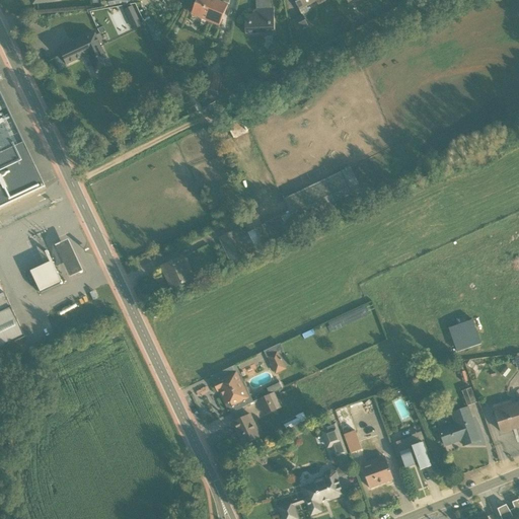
[(227,6),(212,0),(198,0),(192,15),(219,26),(227,6)]
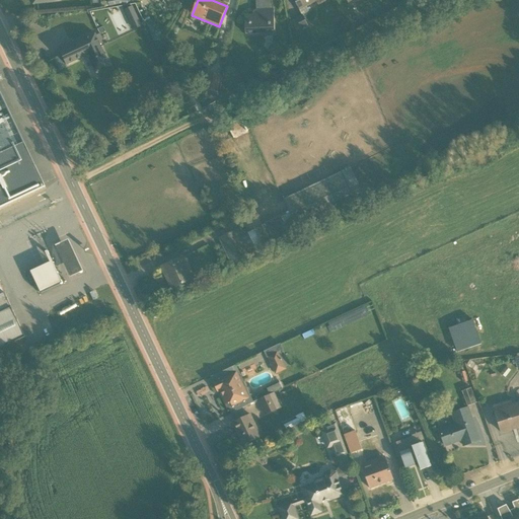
[(244,15),(245,34),(275,33),(274,9),(270,0),(257,0),(255,0),(255,11),(254,11),(252,13),(252,15),(244,15)]
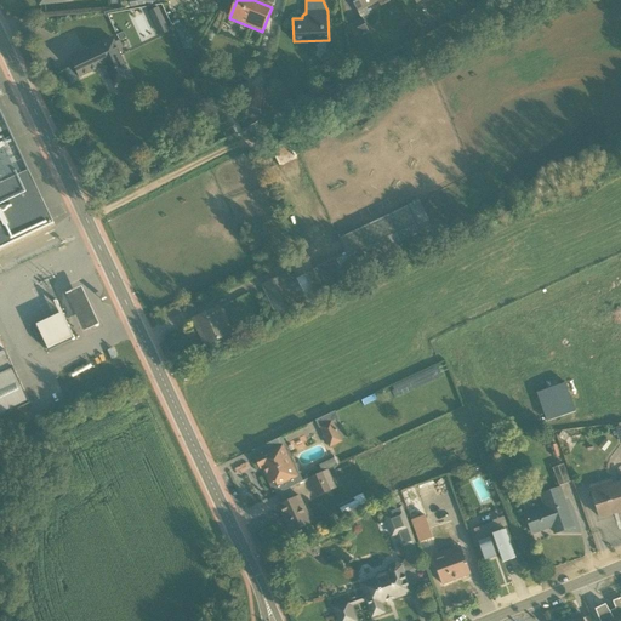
[(388,0),(351,0),(360,20),(353,22),(360,36),(369,32),(363,18),(370,15),(366,9),(379,3),(381,6),(389,3),(388,0)]
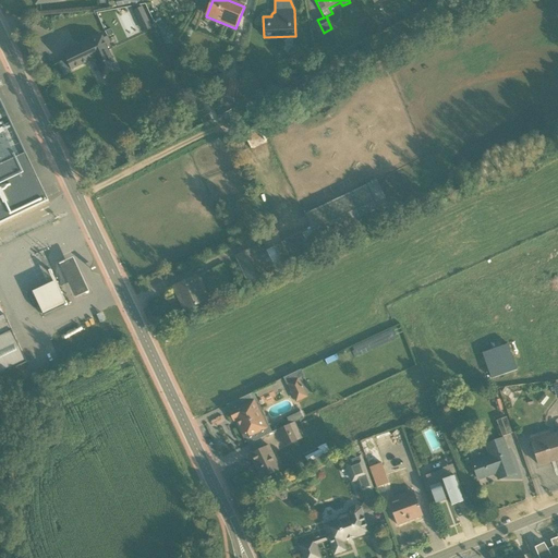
[(145,17),(142,10),(134,13),(138,21),(145,17)]
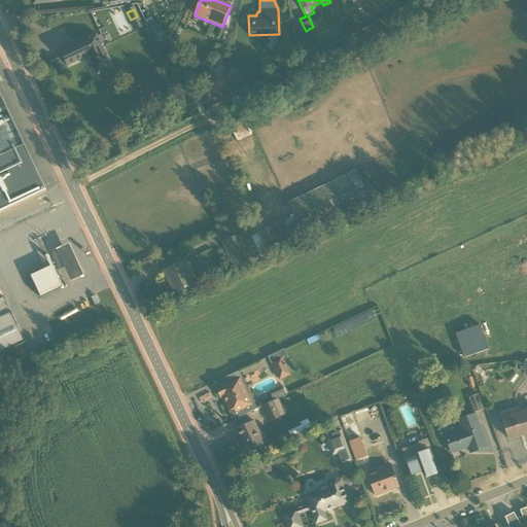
[(352,32),(347,22),(340,26),(345,35),(352,32)]
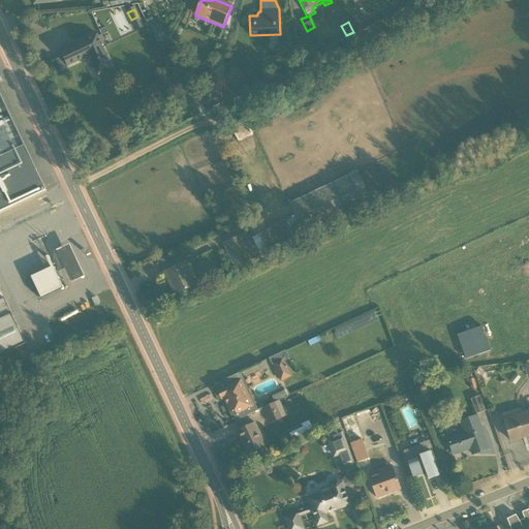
[(67,67),(89,58),(98,78),(114,70),(96,33),(60,51),(67,67)]
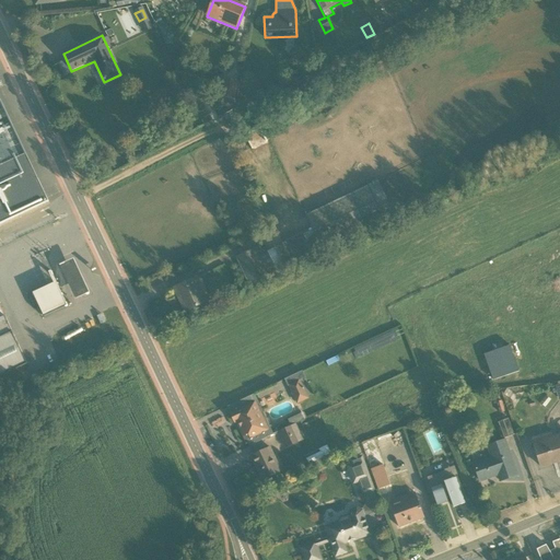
[(237,82),(224,79),(221,96),(234,100),(237,82)]
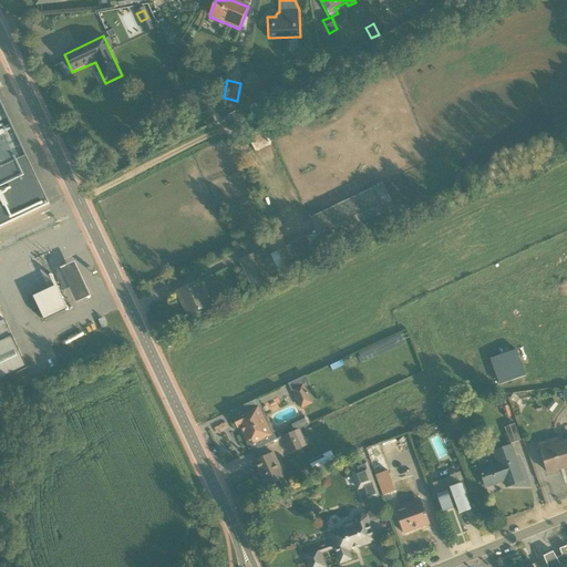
[(0,227),(49,205),(0,101),(0,227)]
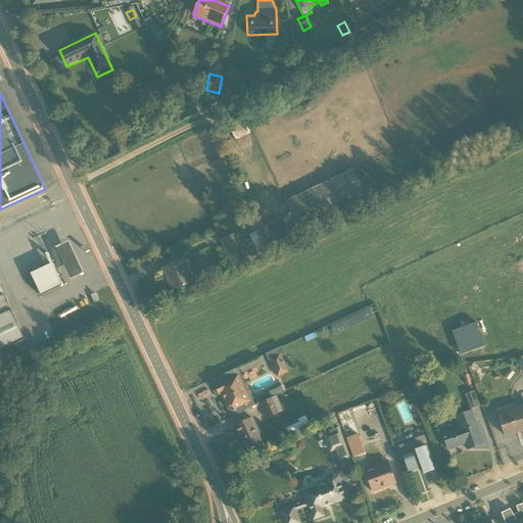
[(350,172),(286,201),(291,215),(249,234),(246,228),(220,240),(232,265),(257,253),(256,251),(365,201),(350,172)]
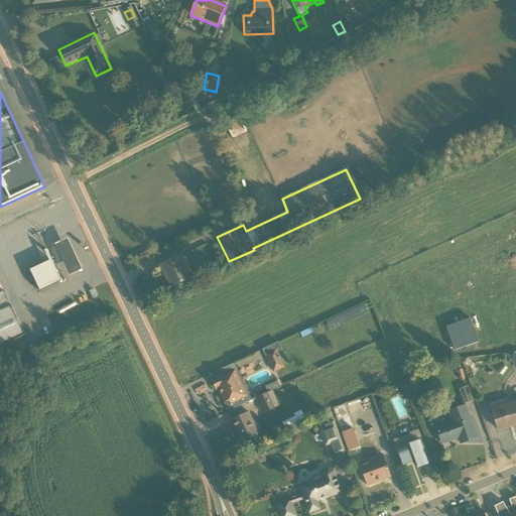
[(69,236),(54,242),(69,273),(83,267),(69,236)]
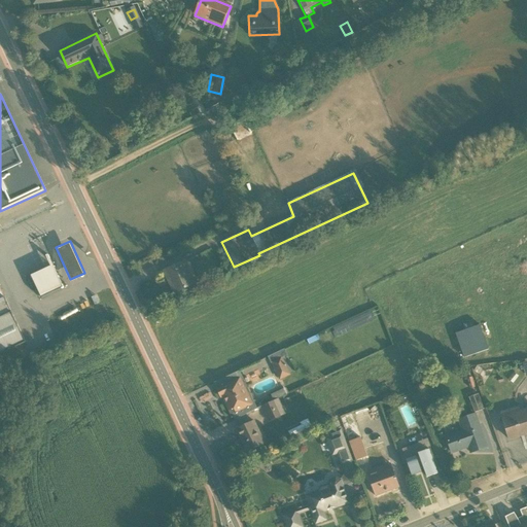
[(186,261),(165,272),(175,292),(197,283),(186,261)]
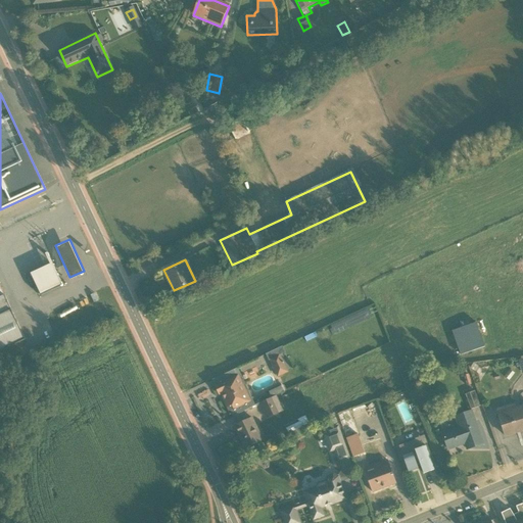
[(52,265),(31,275),(41,296),(62,286),(52,265)]
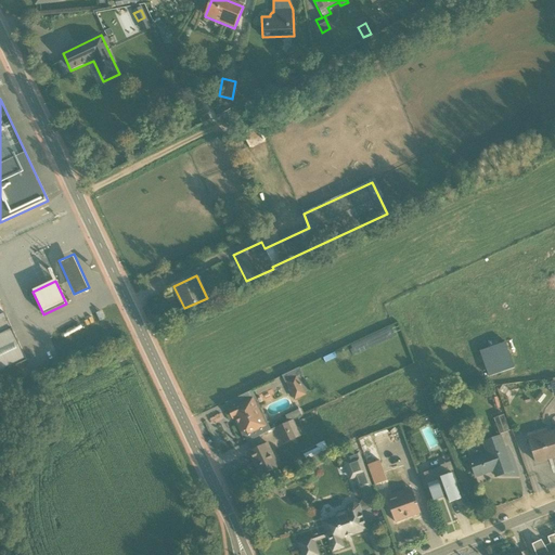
[(0,373),(27,361),(4,314),(0,315),(0,373)]
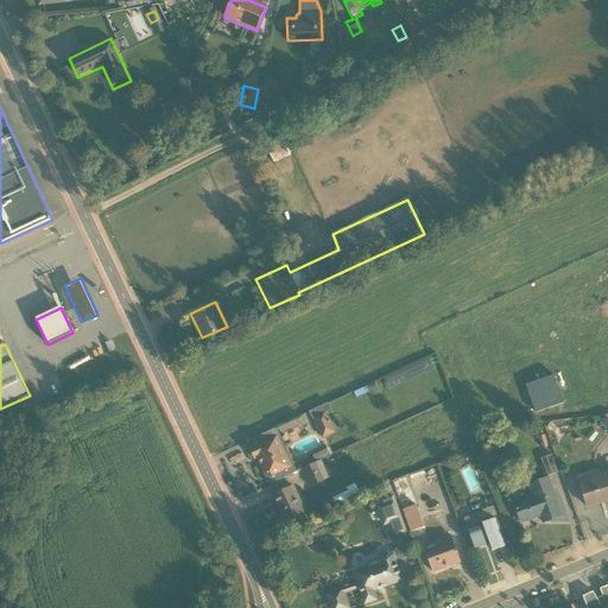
[(563,404),(553,375),(526,385),(536,413),(563,404)]
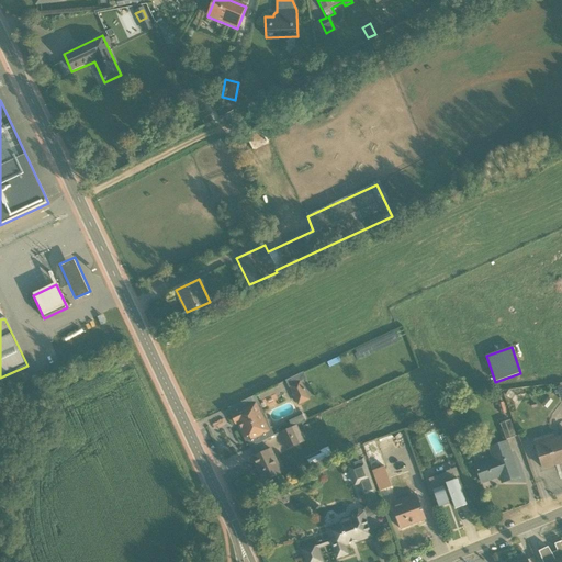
[(312,402),(302,379),(288,385),(299,408),(312,402)]
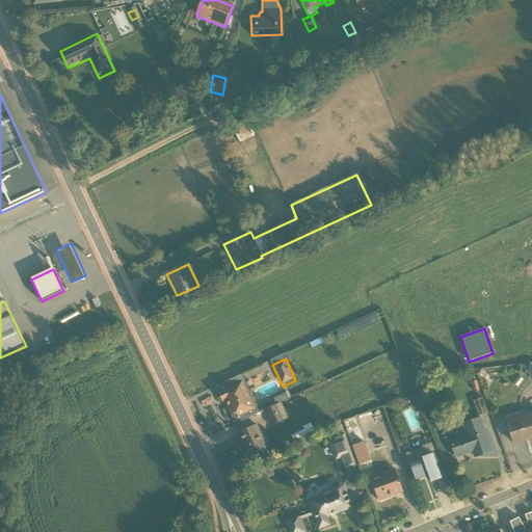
[(257,407),(244,382),(218,395),(230,417),(236,414),(238,417),(257,407)]
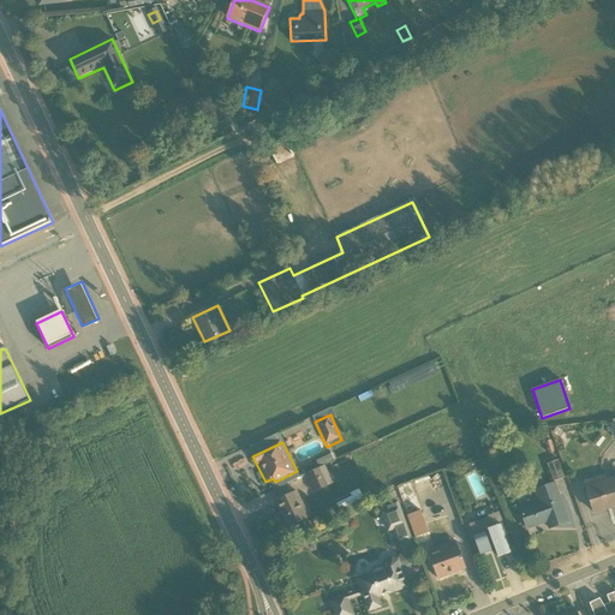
[(478,460),(463,467),(465,473),(482,466),(478,460)]
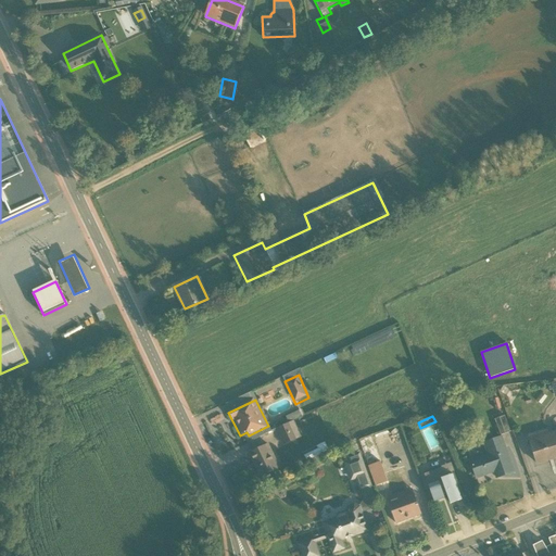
[(495,419),(501,436),(510,432),(504,416),(495,419)]
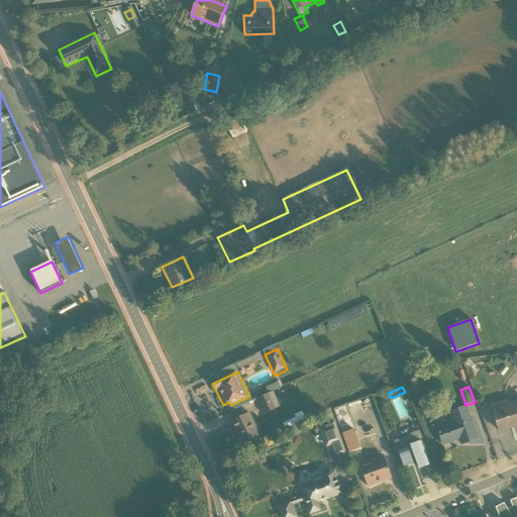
[(275,391),(257,399),(265,415),(283,406),(275,391)]
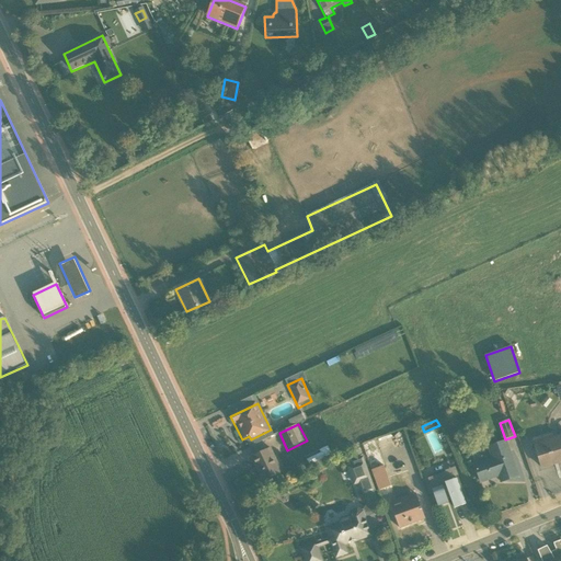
[(560,435),(533,444),(540,469),(560,462),(560,435)]
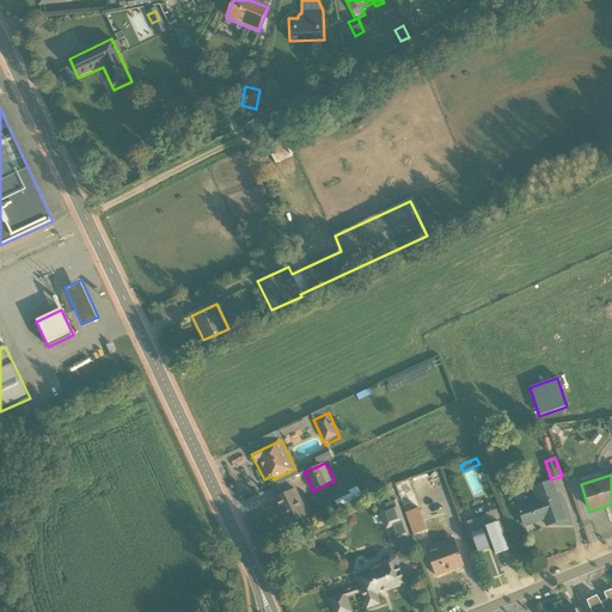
[(537,500),(516,507),(524,527),(544,520),(546,526),(565,520),(551,479),(532,487),(537,500)]
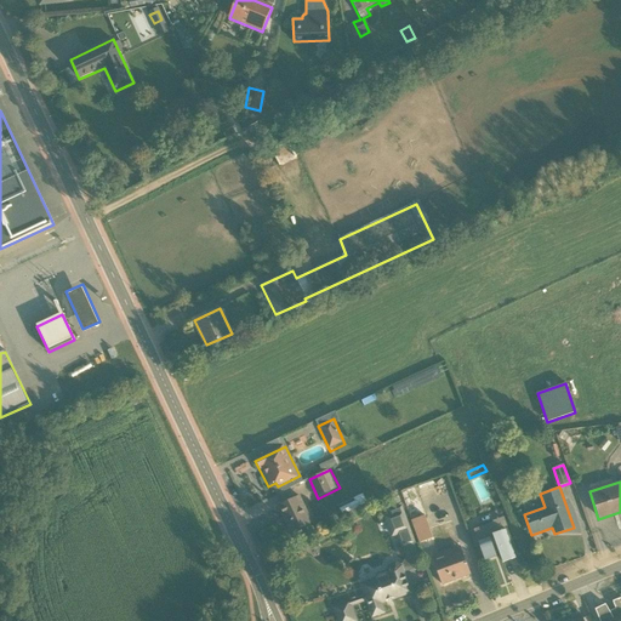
[(314,523),(301,495),(278,506),(292,534),(314,523)]
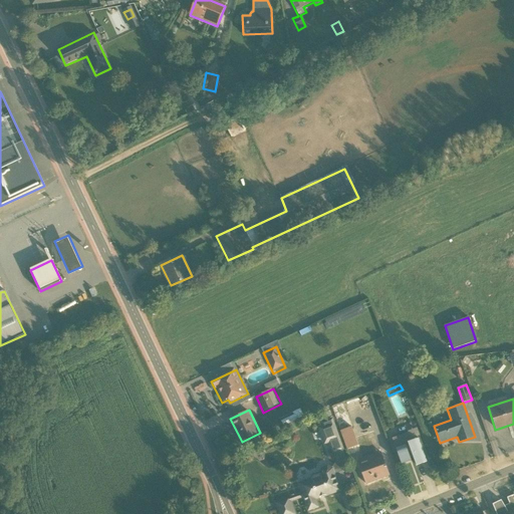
[(339,491),(333,474),(342,472),(346,462),(342,451),(343,451),(339,440),(332,418),(320,423),(321,427),(317,428),(323,445),(328,444),(331,455),(333,455),(335,461),(331,468),(327,466),(320,468),(318,473),(311,475),(309,479),(297,483),(300,494),(288,498),(290,503),(303,498),(308,511),(317,508),(315,500),(325,496),(339,491)]
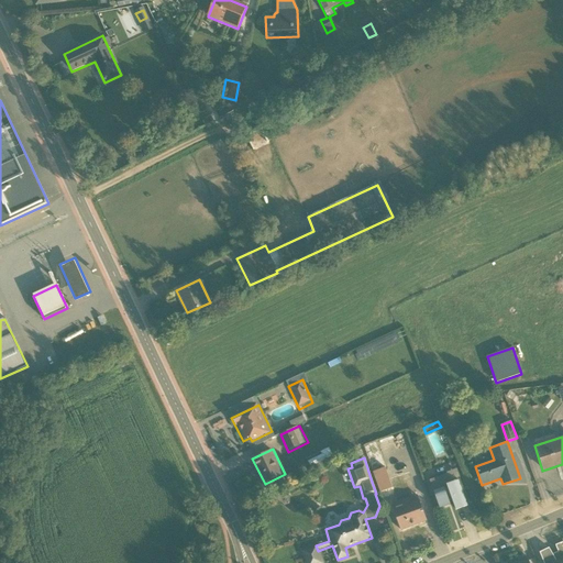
[(385,467),(372,473),(379,493),(393,488),(385,467)]
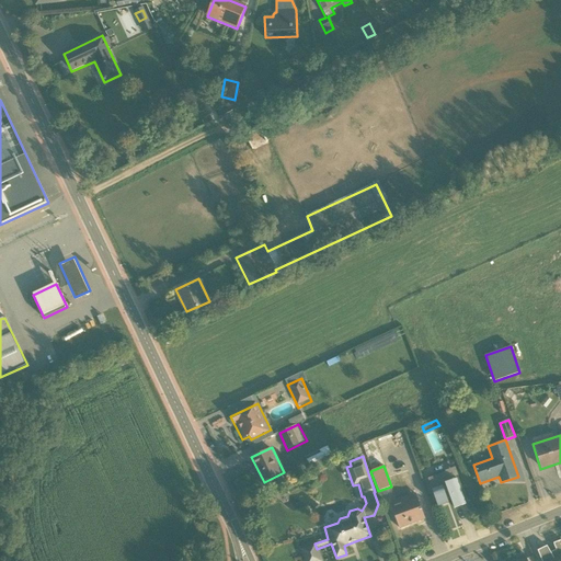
[(467,505),(455,469),(428,479),(439,511),(448,507),(447,503),(451,501),(455,510),(467,505)]
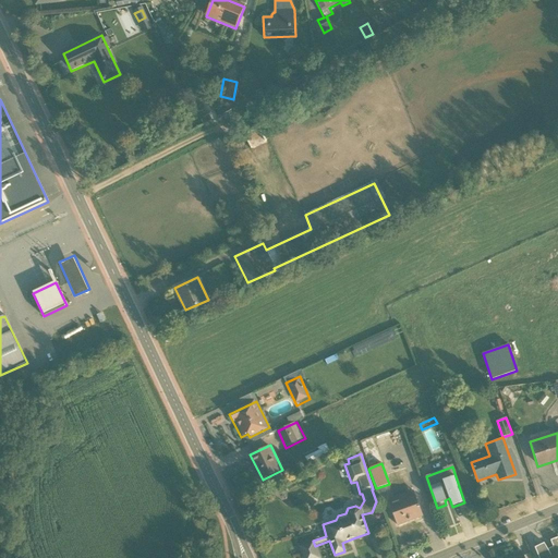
[(407,470),(396,473),(399,484),(410,480),(407,470)]
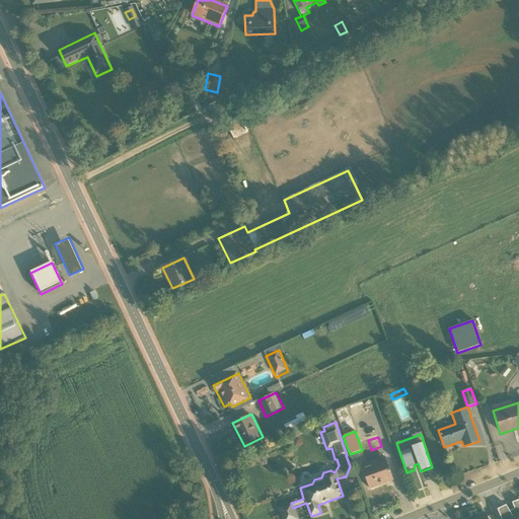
[(360,465),(368,490),(393,482),(385,457),(360,465)]
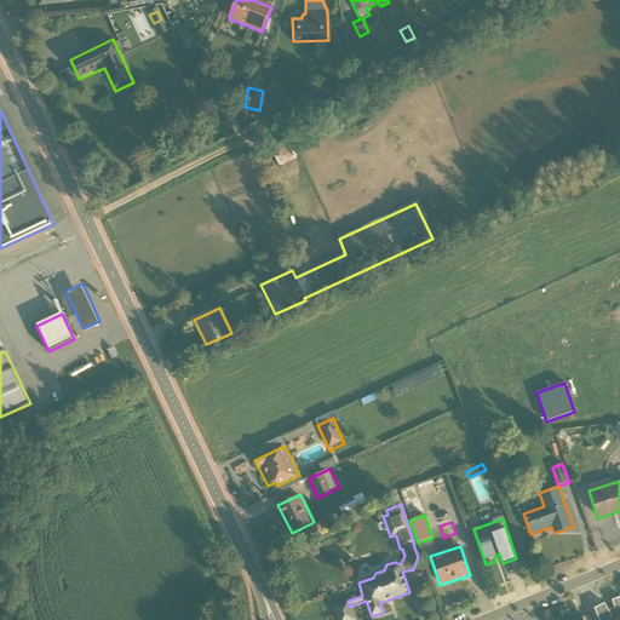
[(604,604),(593,609),(597,619),(619,619),(619,597),(612,602),(614,608),(607,612),(604,604)]
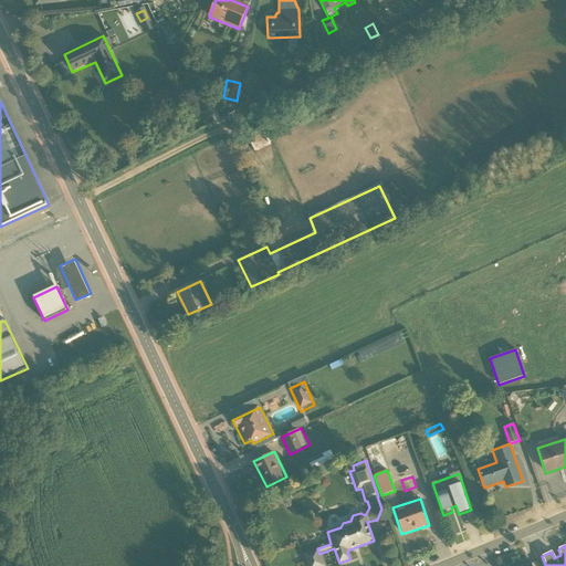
[(317,548),(303,554),(307,565),(324,565),(320,554),(317,548)]
